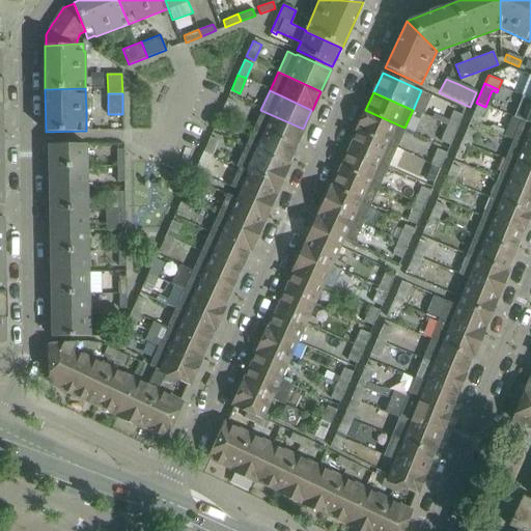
[(530,101),(523,98),(514,116),(526,120),(525,122),(530,124),(530,101)]
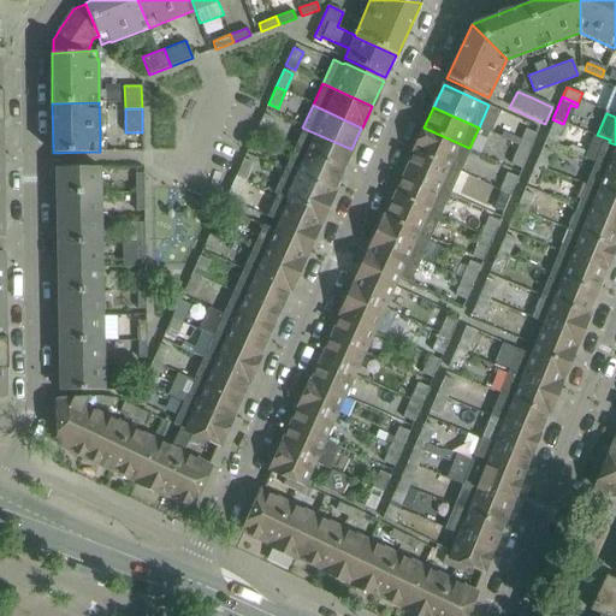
[(265,136),(273,118),(264,114),(255,131),(265,136)]
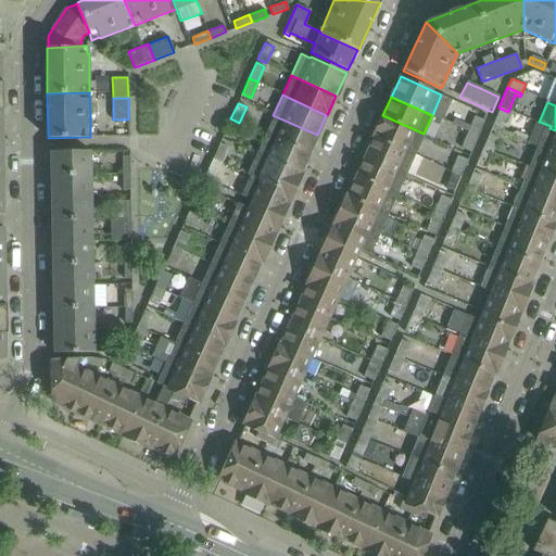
[(508,112),(498,108),(492,124),(502,127),(508,112)]
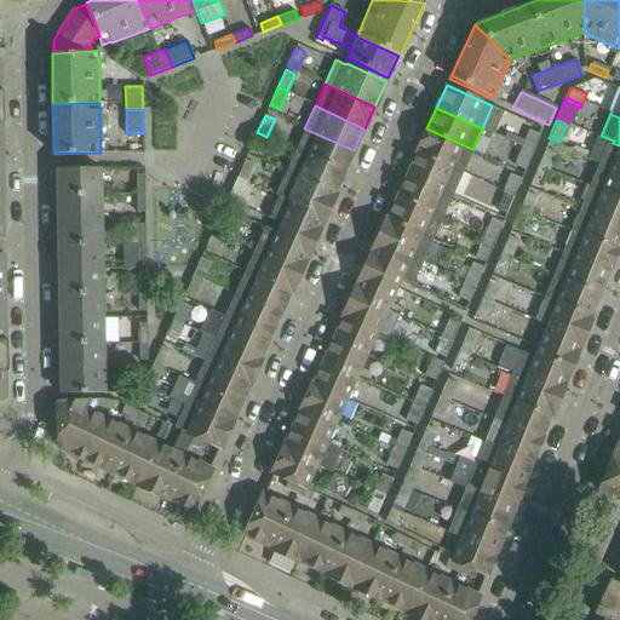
[(354,150),(304,128),(294,150),(343,173),(354,150)]
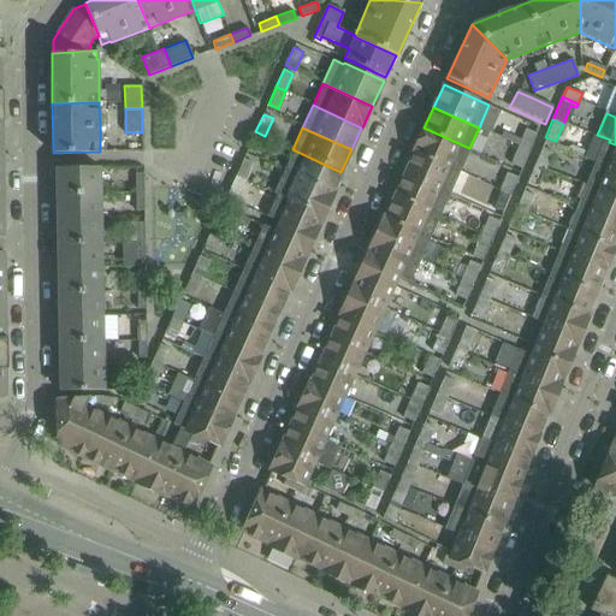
[(458,171),(469,148),(424,128),(414,150),(458,171)]
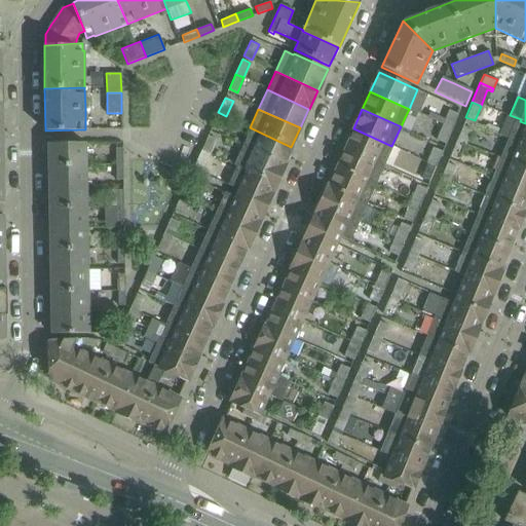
[(451,128),(457,113),(448,109),(442,124),(451,128)]
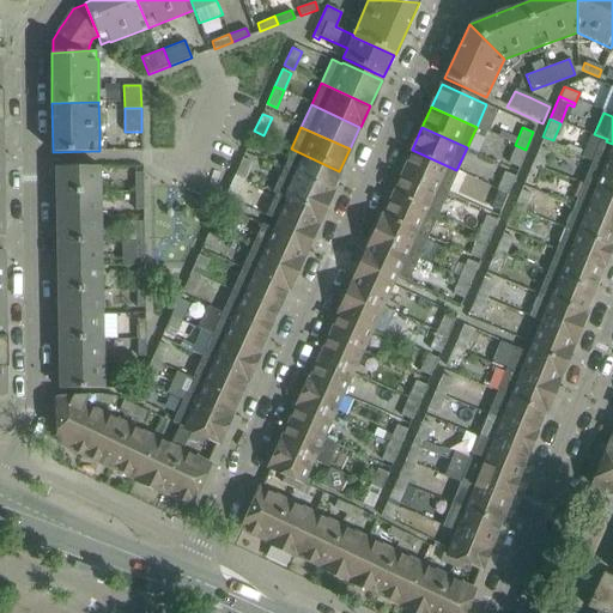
[(256,152),(263,135),(254,131),(247,149),(256,152)]
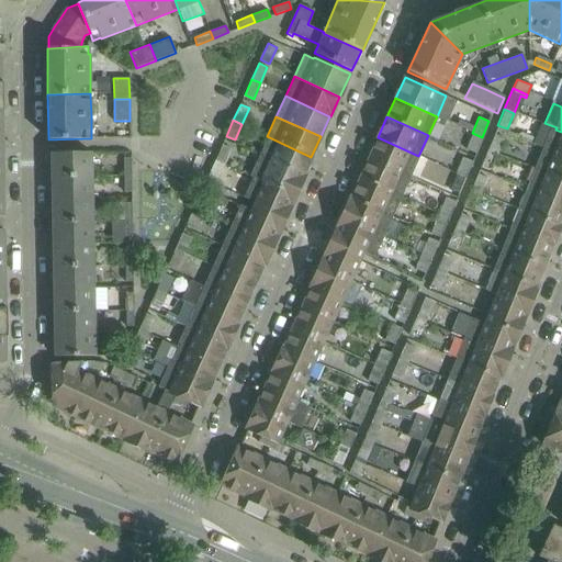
[(541,122),(532,144),(541,148),(561,156),(561,132),(555,130),(557,127),(544,123),(541,122)]
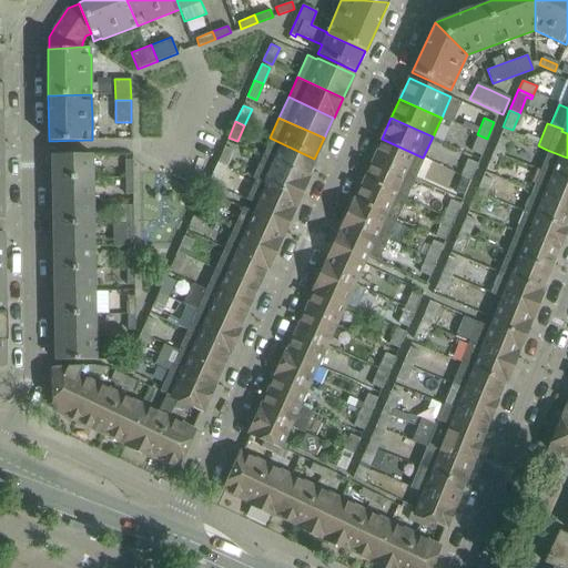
[(479,154),(487,139),(477,134),(469,150),(479,154)]
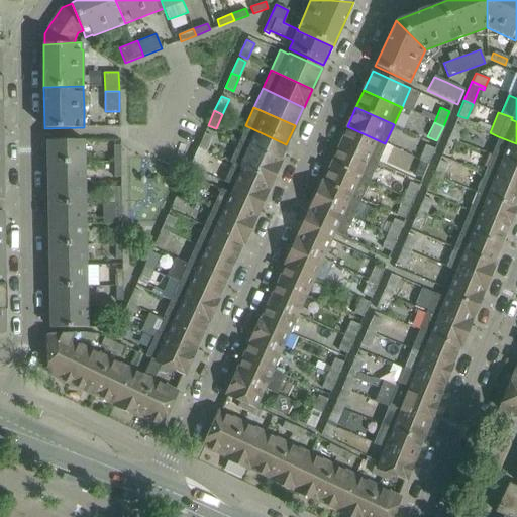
[(457,141),(463,126),(454,122),(448,137),(457,141)]
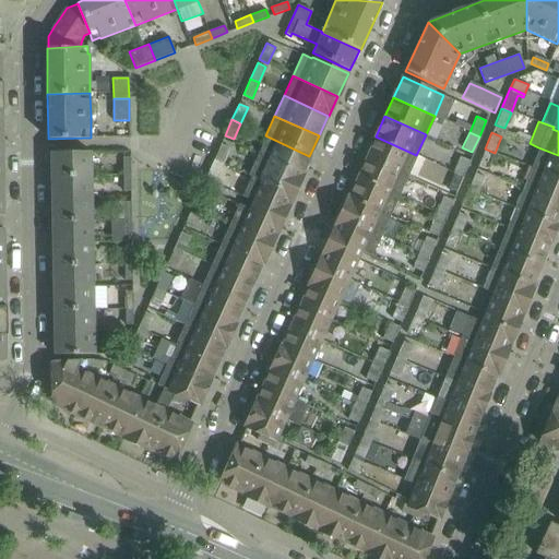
[(309,156),(265,135),(257,156),(301,177),(302,175),(301,175),(309,156)]
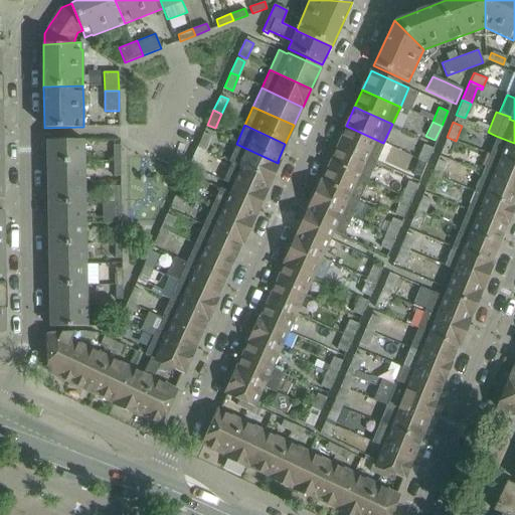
[(347,127),(339,145),(375,161),(383,165),(386,159),(378,155),(383,143),(346,126),(346,127),(347,127)]
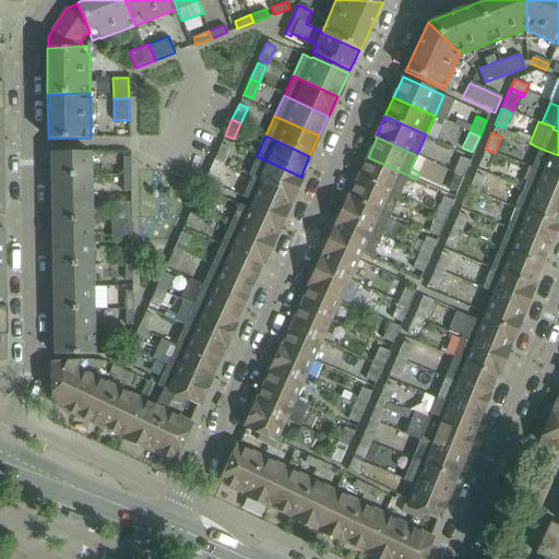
[(222,165),(229,147),(221,144),(213,162),(222,165)]
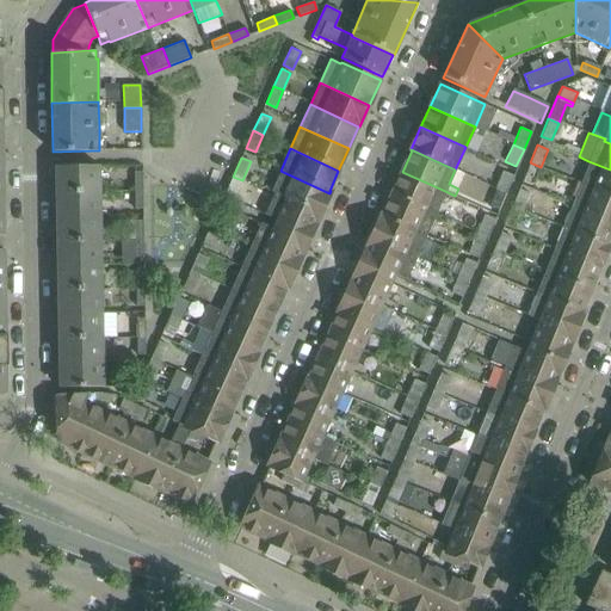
[(610,170),(588,161),(580,184),(610,196),(610,170)]
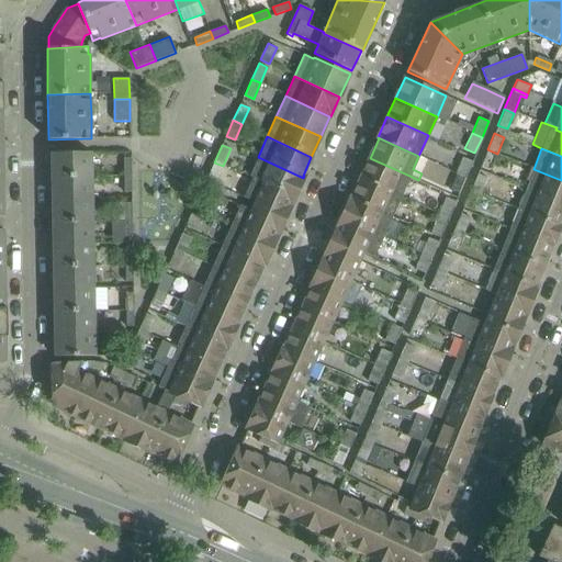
[(491,169),(497,154),(487,149),(481,165),(491,169)]
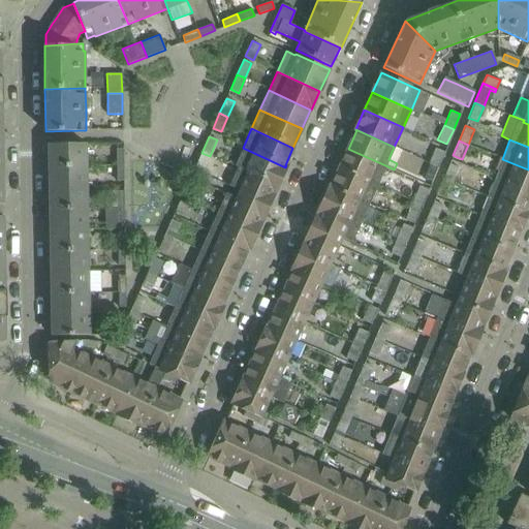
[(86,166),(85,144),(48,145),(48,166),(86,166)]
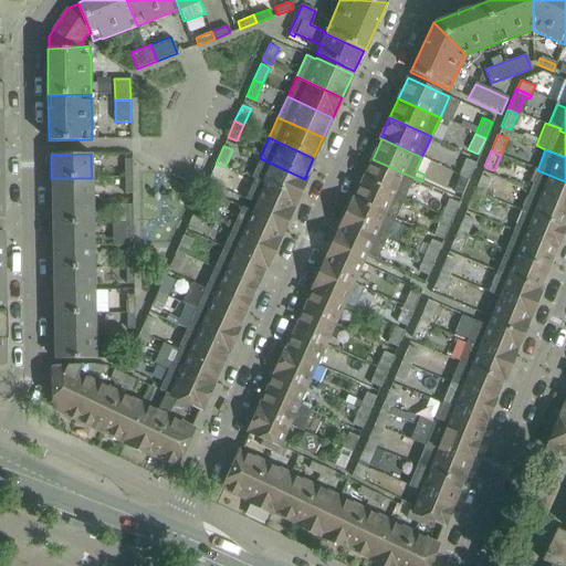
[(464,157),(458,174),(468,178),(475,161),(464,157)]
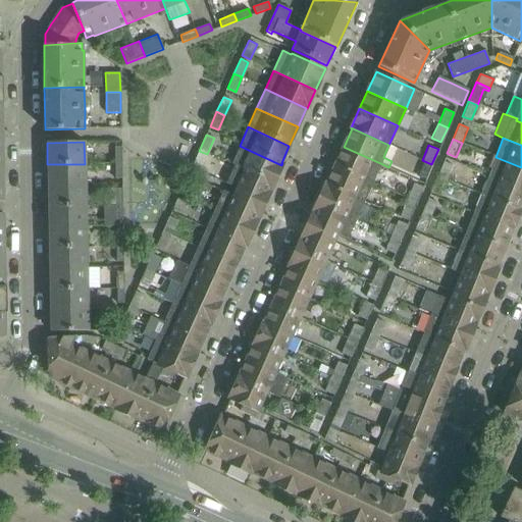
[(272,184),(281,165),(240,146),(231,163),(233,164),(233,165),(272,184)]
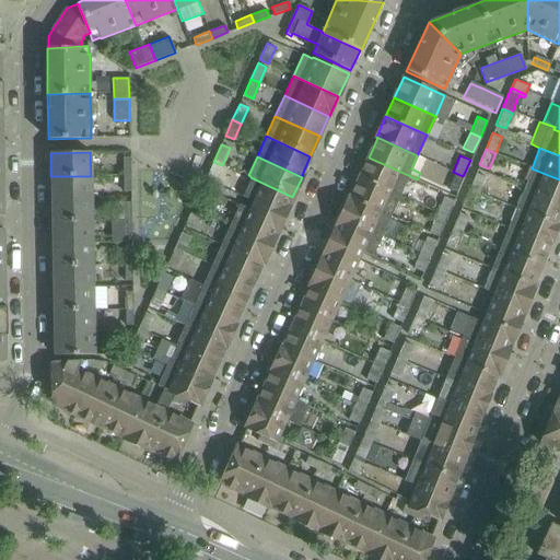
[(408,175),(369,158),(360,177),(399,196),(408,175)]
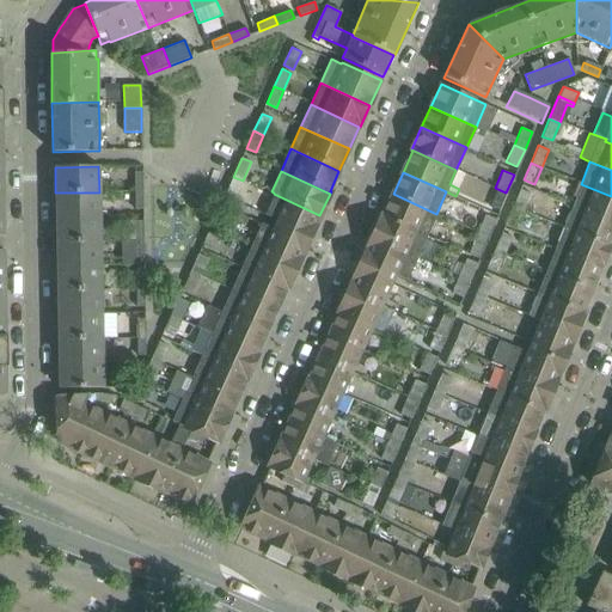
[(233,201),(243,181),(233,177),(225,197),(233,201)]
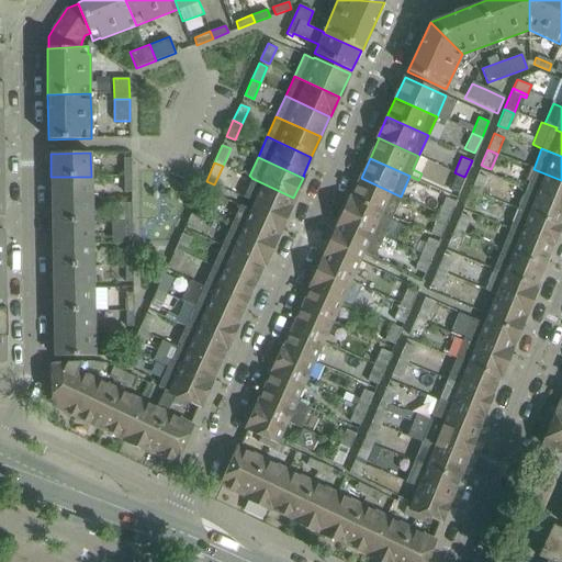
[(561,180),(534,169),(525,189),(561,203),(561,180)]
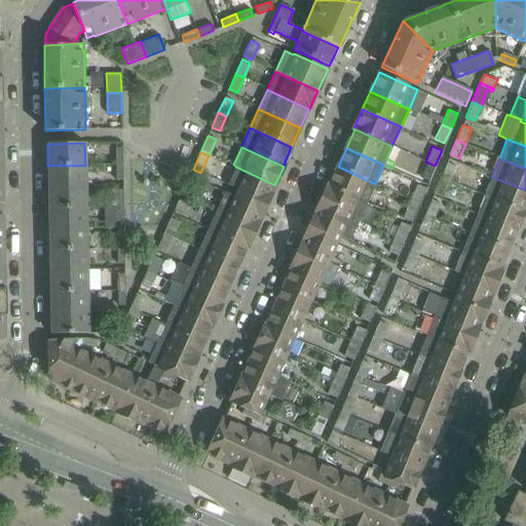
[(425,161),(419,177),(428,181),(435,165),(425,161)]
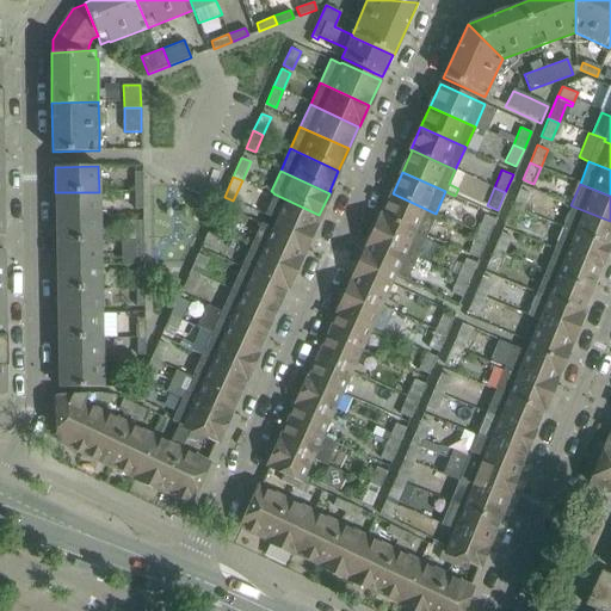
[(522,210),(529,192),(519,189),(511,207),(522,210)]
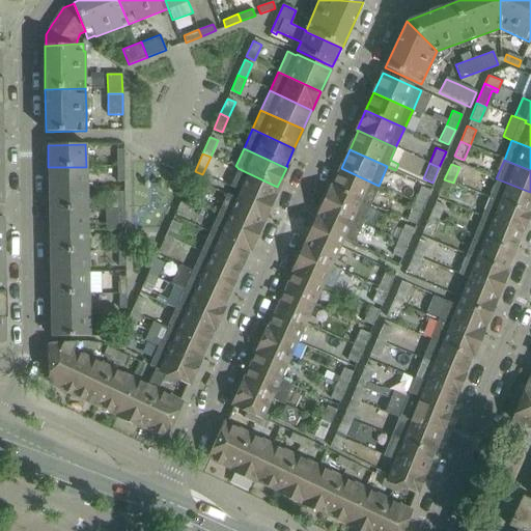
[(86,188),(86,167),(48,167),(49,189),(86,188)]
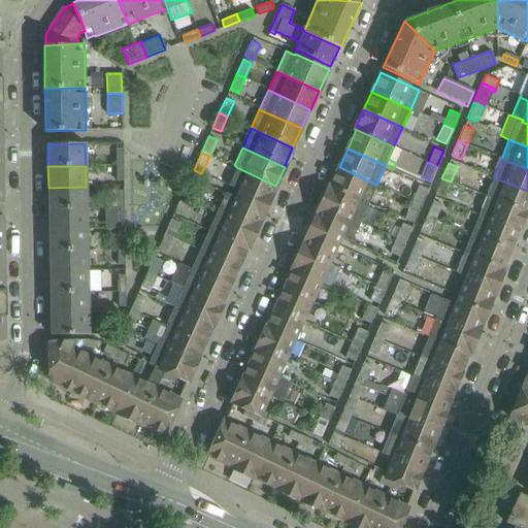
[(275,186),(236,167),(228,186),(237,190),(267,203),(275,186)]
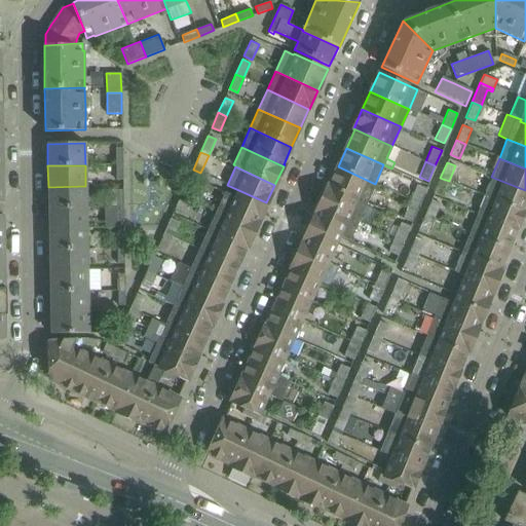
[(375,184),(338,166),(329,186),(367,202),(375,184)]
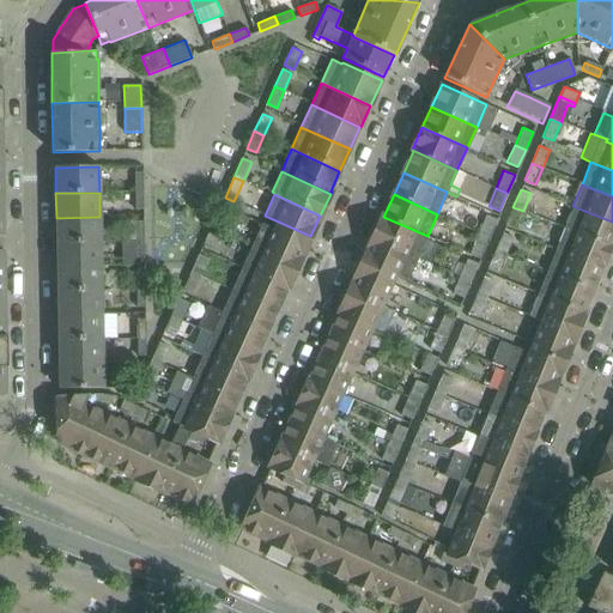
[(612,237),(612,222),(572,206),(564,228),(610,247),(612,237)]
